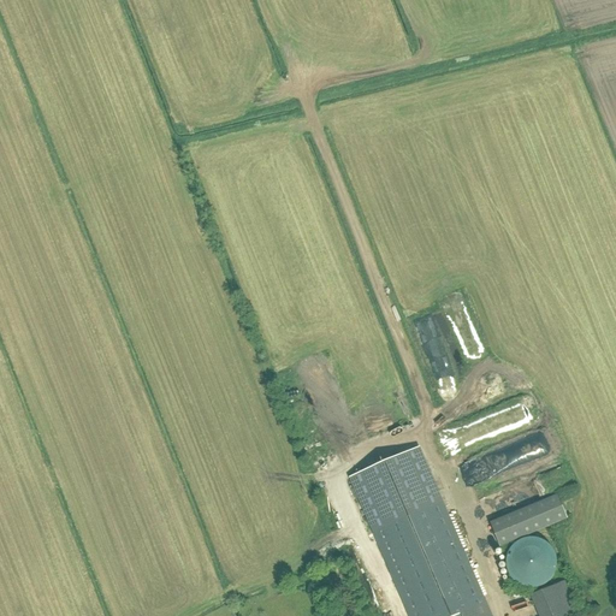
[(442,448),(450,444),(444,433),(436,438),(442,448)]
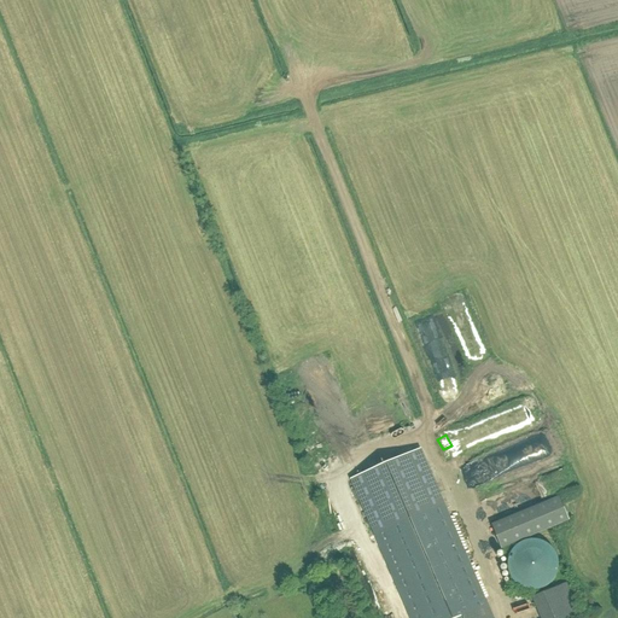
[(392,528),(431,617),(491,617),(487,606),(420,450),(351,479),(375,536),(392,528)]
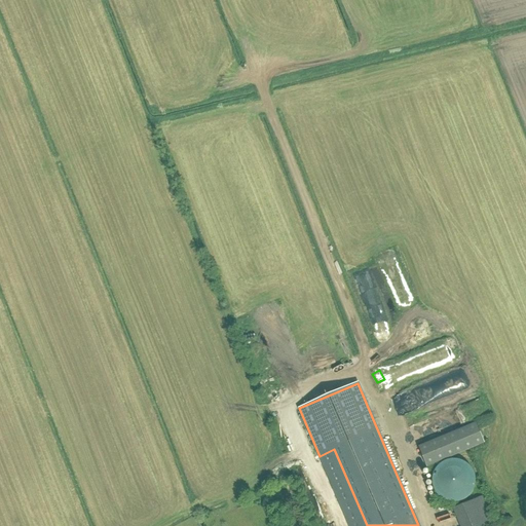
[(476,423),(418,447),(426,467),(484,443),(476,423)]
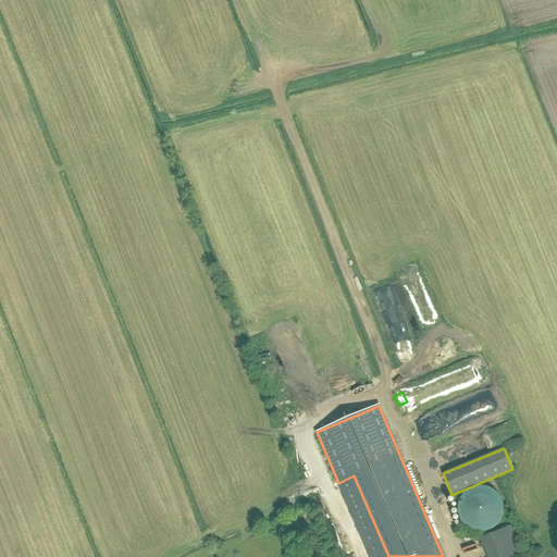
[(487,531),(489,531),(490,530),(491,530),(493,529),(494,529),(495,528),(496,527),(497,525),(498,524),(498,523),(499,522),(500,521),(500,520),(502,519),(502,517),(503,516),(503,515),(503,514),(504,511),(504,510),(504,509),(504,507),(503,506),(503,505),(503,504),(503,502),(502,500),(502,499),(500,498),(499,497),(499,496),(498,495),(497,494),(496,493),(495,492),(494,491),(493,490),(492,490),(491,489),(489,489),(487,487),(486,487),(485,487),(483,486),(482,486),(481,486),(479,486),(478,486),(477,487),(475,487),(473,487),(472,489),(471,489),(470,490),(469,490),(468,491),(467,492),(465,493),(465,494),(463,494),(462,495),(461,496),(460,498),(460,499),(459,500),(459,502),(458,503),(458,505),(458,506),(458,507),(457,508),(457,510),(457,511),(458,512),(458,515),(458,516),(458,517),(459,518),(459,519),(460,521),(461,522),(461,523),(462,524),(463,525),(465,527),(466,528),(467,528),(468,529),(469,530),(470,530),(472,531),(473,531),(474,532),(475,532),(478,532),(479,532),(480,532),(481,532),(483,532),(484,532),(485,532),(487,531)]
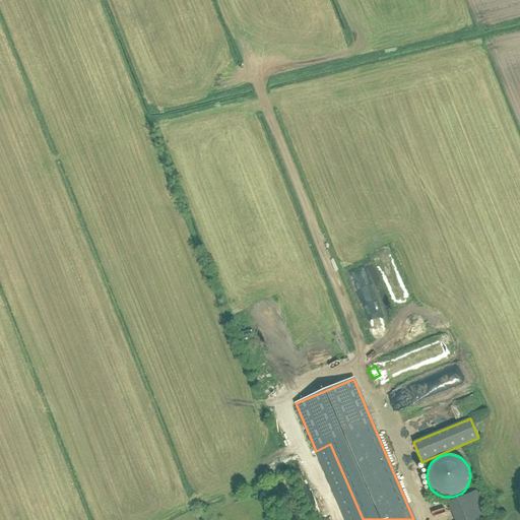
[(440,515),(453,509),(457,519),(469,519),(470,519),(469,519),(468,519),(465,511),(469,509),(466,503),(452,509),(449,502),(437,508),(440,515)]
